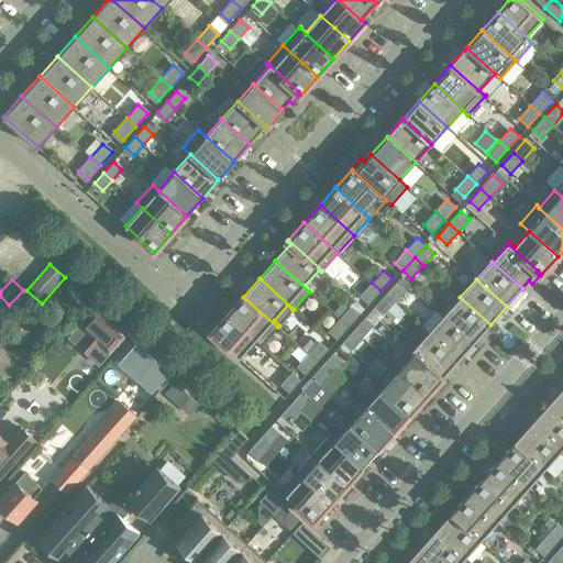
[(397,282),(386,295),(395,302),(406,289),(397,282)]
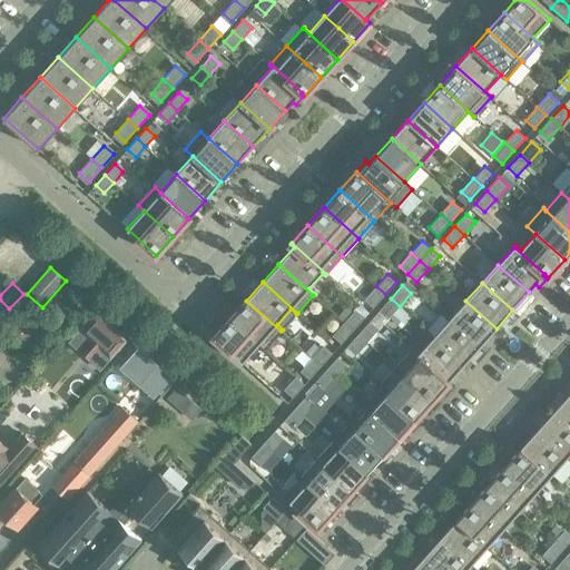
[(364,300),(373,307),(385,294),(376,286),(364,300)]
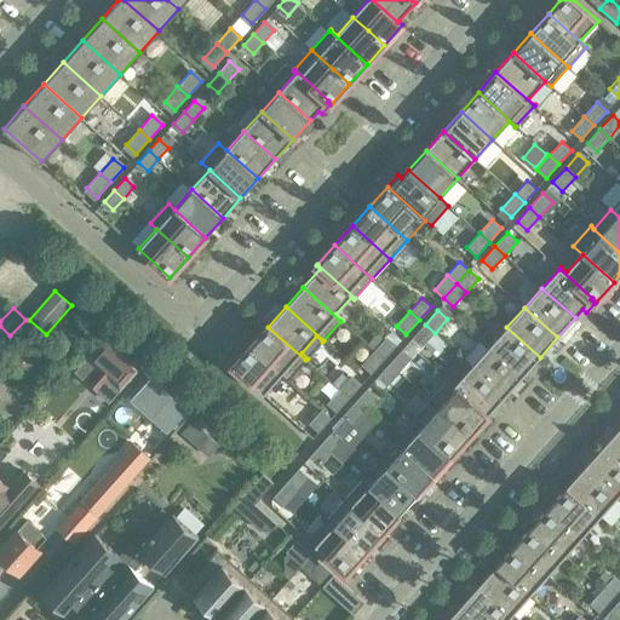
[(425,325),(412,338),(422,346),(435,333),(425,325)]
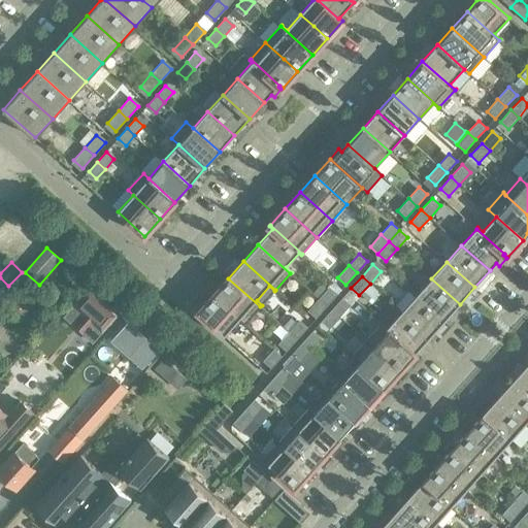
[(260,306),(228,278),(213,295),(245,324),(260,306)]
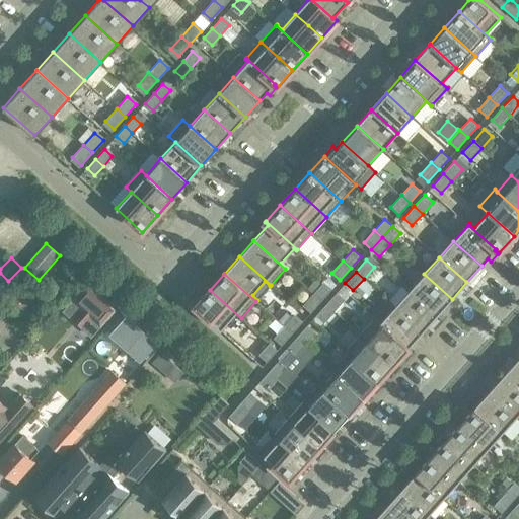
[(437,315),(452,299),(424,274),(410,290),(437,315)]
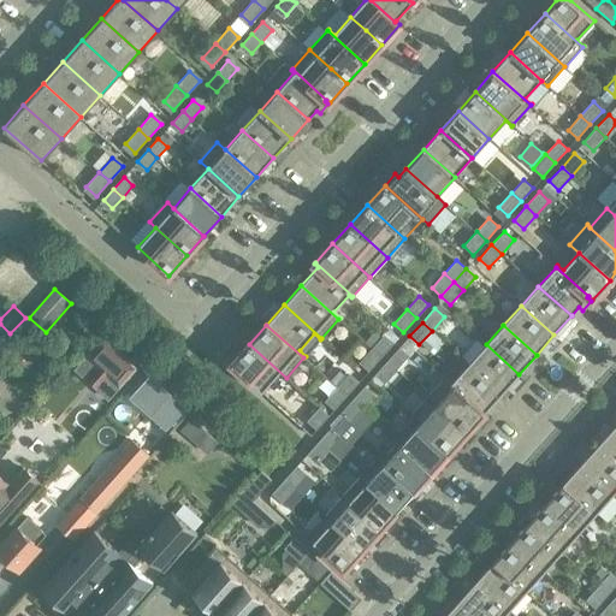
[(384,335),(372,348),(381,357),(394,343),(384,335)]
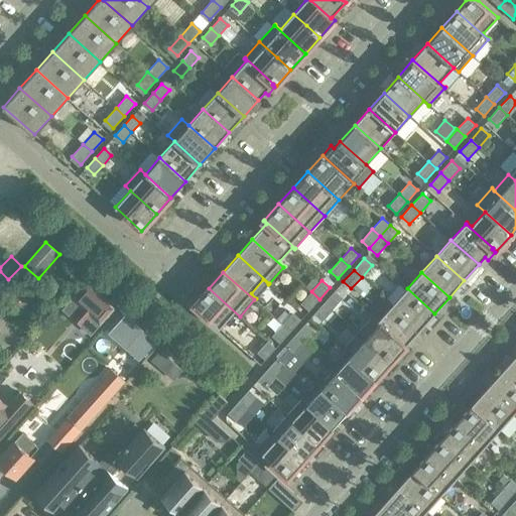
[(87,284),(73,299),(100,324),(113,308),(87,284)]
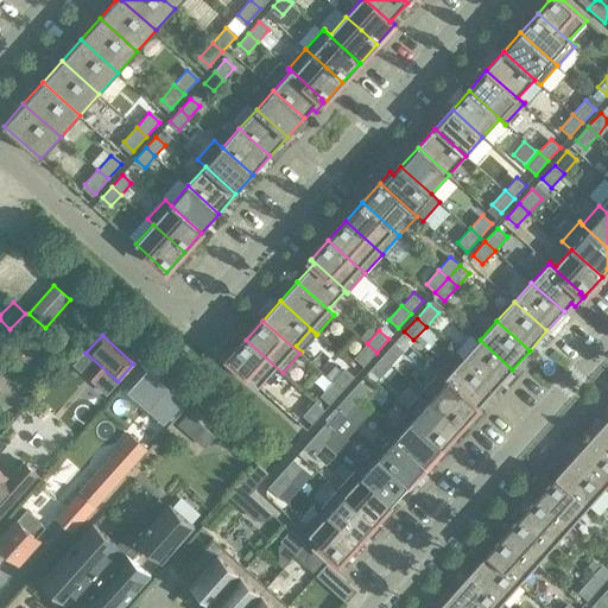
[(283,373),(246,340),(228,359),(259,386),(276,367),(282,373),(283,373)]
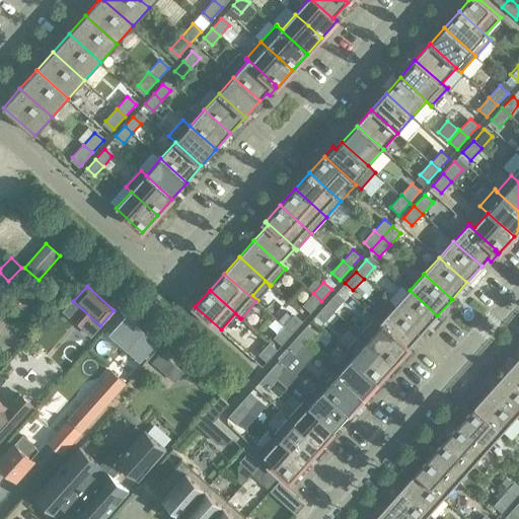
[(437,315),(410,290),(394,306),(423,331),(437,315)]
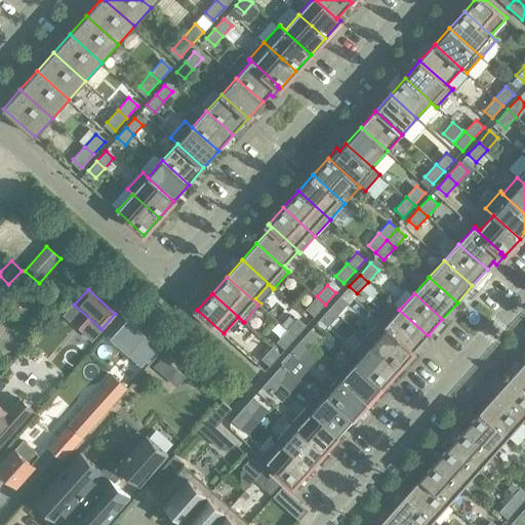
[(340,295),(330,308),(338,315),(349,303),(340,295)]
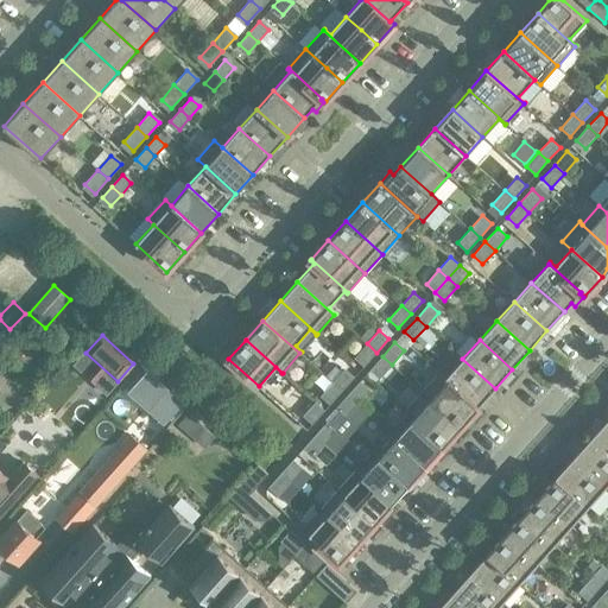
[(354,358),(363,366),(377,353),(367,343),(354,358)]
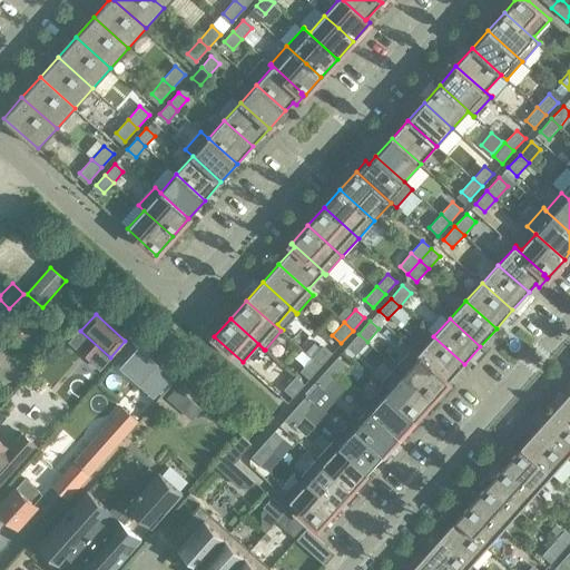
[(25,343),(30,337),(31,332),(29,327),(23,325),(18,325),(13,330),(13,338),(18,342),(25,343)]
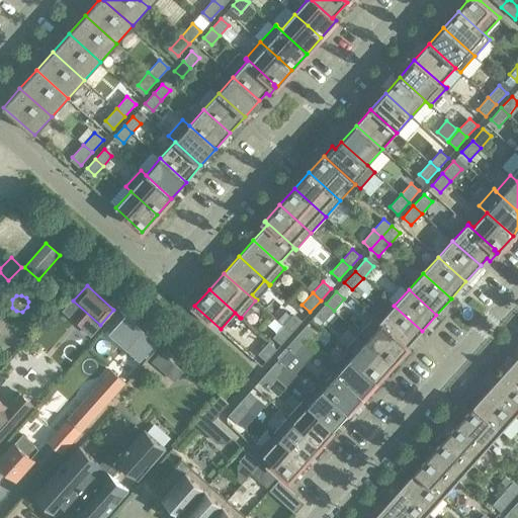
[(334,311),(326,304),(315,316),(323,323),(334,311)]
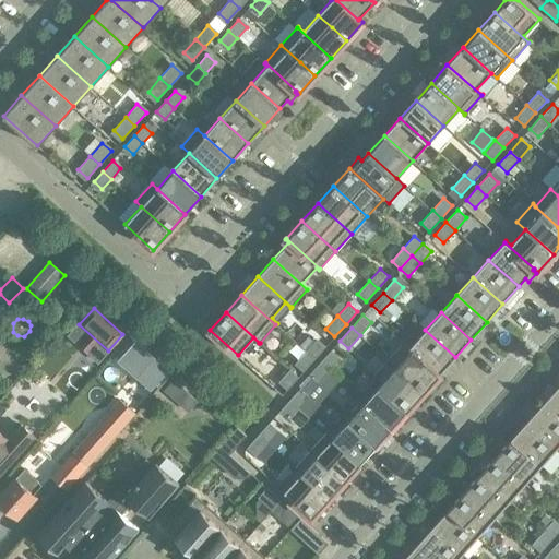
[(455,357),(425,330),(409,348),(439,375),(455,357)]
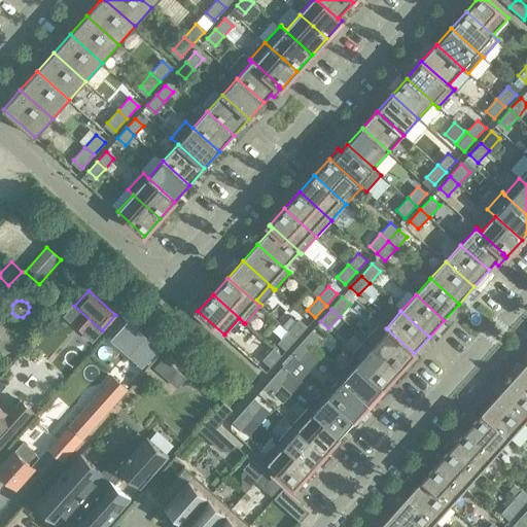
[(299,319),(288,330),(296,339),(308,326),(299,319)]
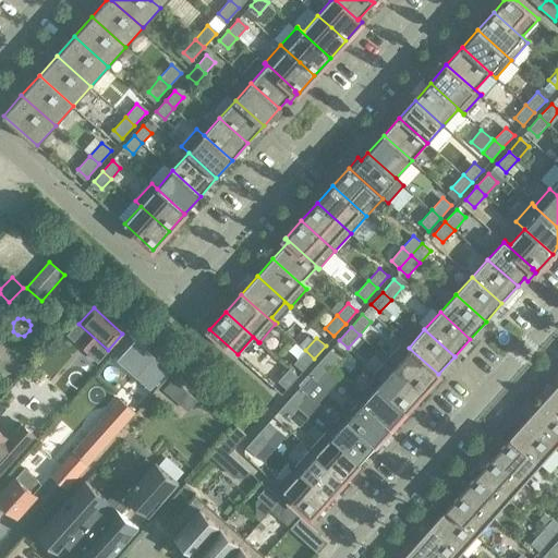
[(136,339),(117,360),(136,377),(147,366),(160,378),(169,370),(155,356),(136,339)]
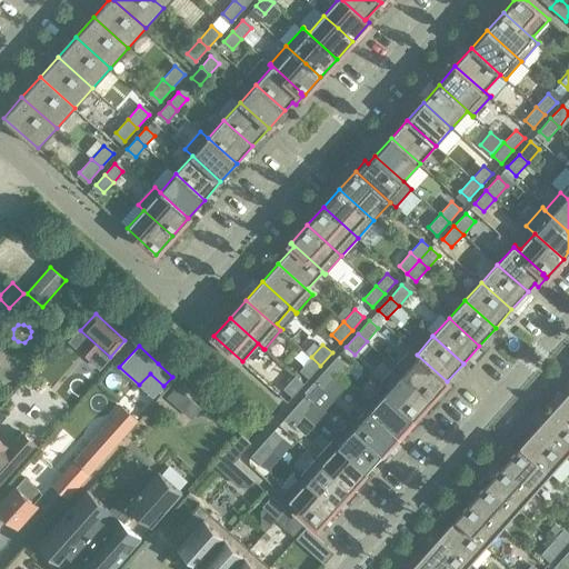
[(447,381),(417,355),(410,349),(395,367),(402,373),(431,399),(447,381)]
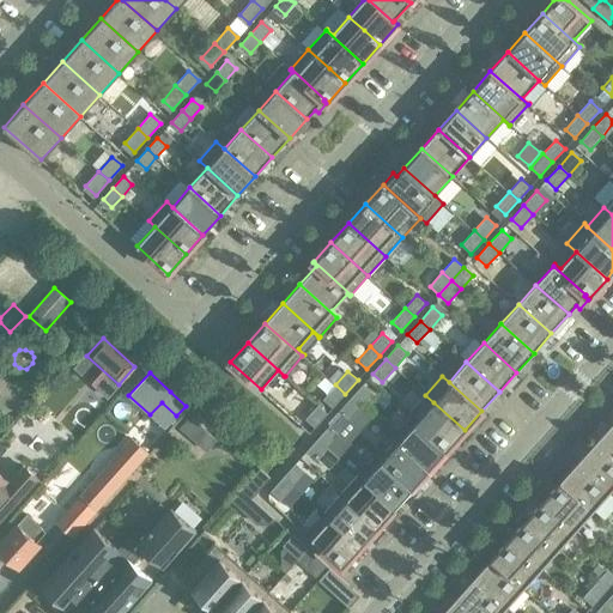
[(363,383),(351,398),(360,407),(372,393),(363,383)]
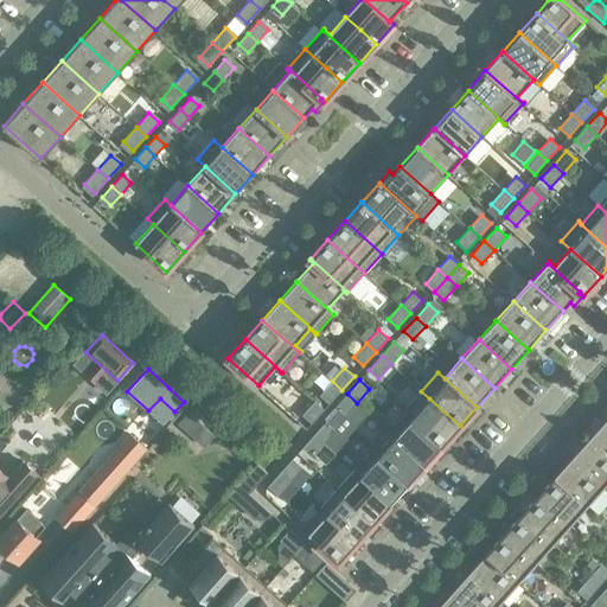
[(320,395),(330,404),(342,390),(332,381),(320,395)]
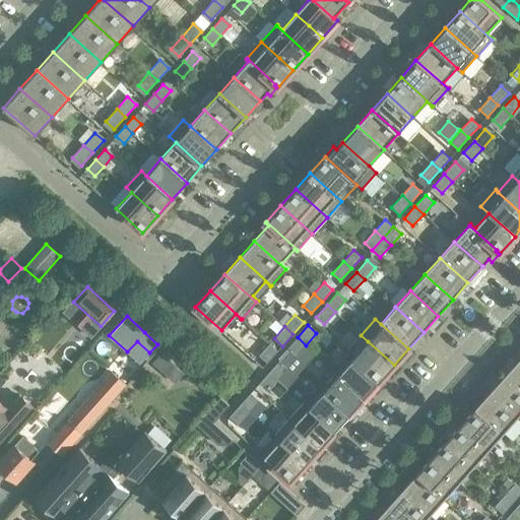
[(394,365),(368,341),(361,335),(346,351),(347,353),(379,382),(394,365)]
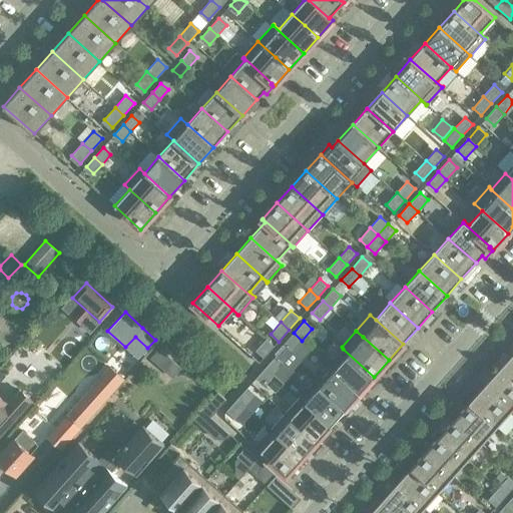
[(294,333),(284,345),(292,352),(302,341),(294,333)]
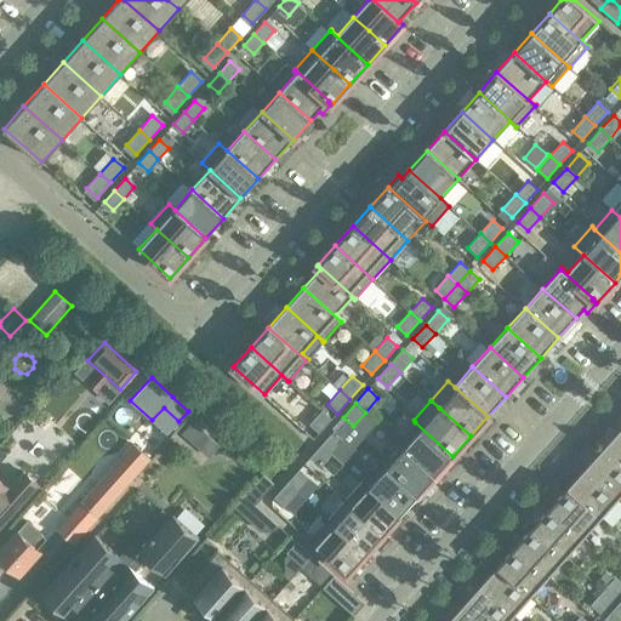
[(309,425),(319,433),(332,419),(323,410),(309,425)]
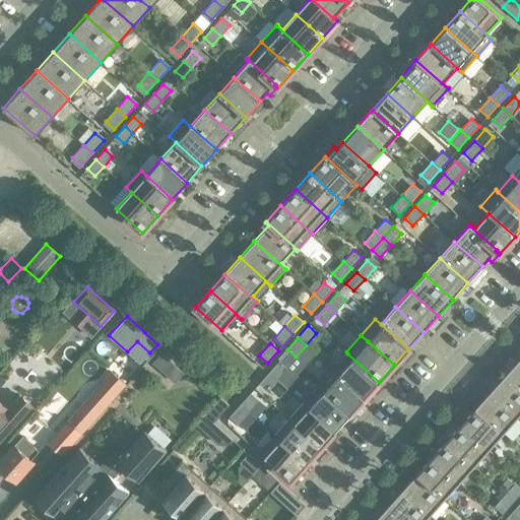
[(174,365),(161,352),(153,362),(167,374),(174,365)]
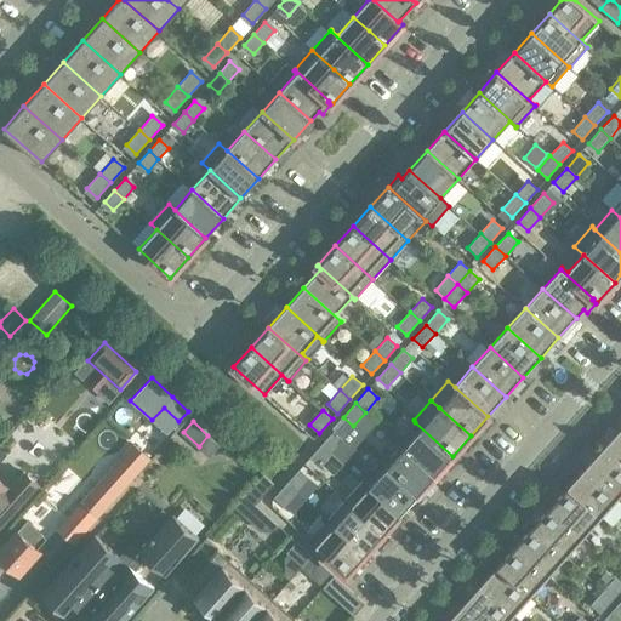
[(453,456),(415,422),(398,442),(436,476),(453,456)]
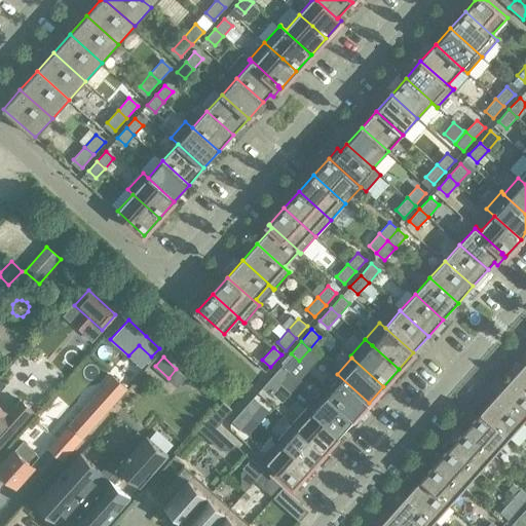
[(525,364),(525,363),(511,380),(525,393),(525,364)]
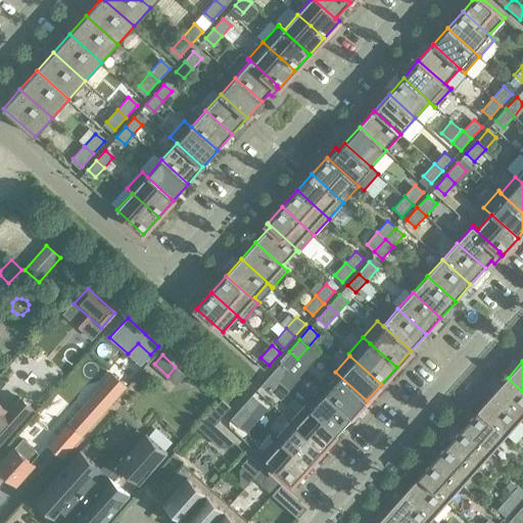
[(282,362),(271,374),(279,381),(290,370),(282,362)]
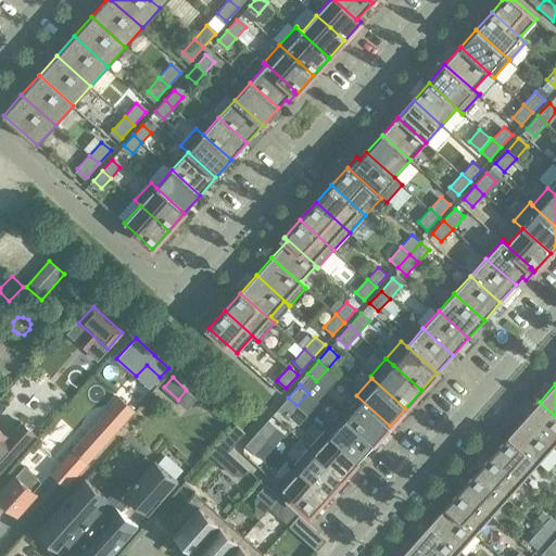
[(390,426),(356,395),(340,413),(374,443),(390,426)]
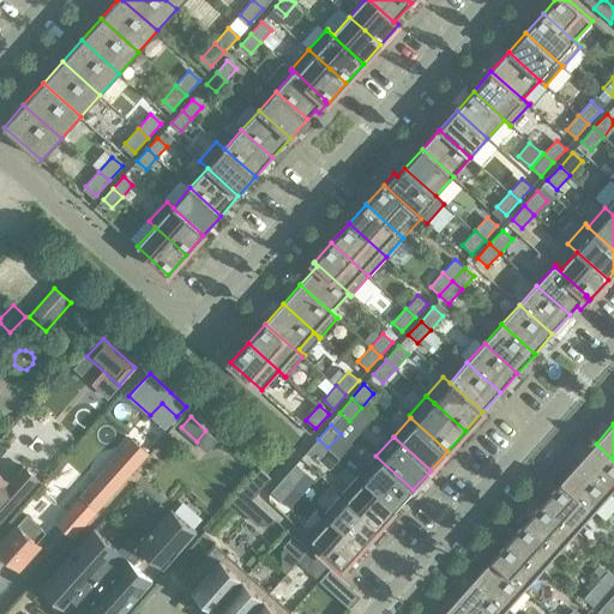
[(72,537),(148,452),(131,438),(56,523),(72,537)]
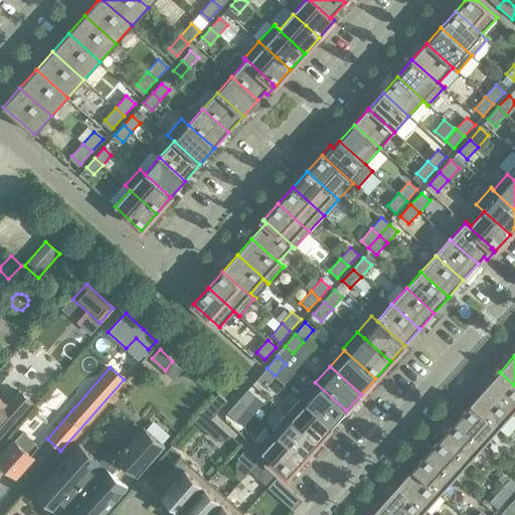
[(275,375),(267,368),(256,380),(265,387),(275,375)]
